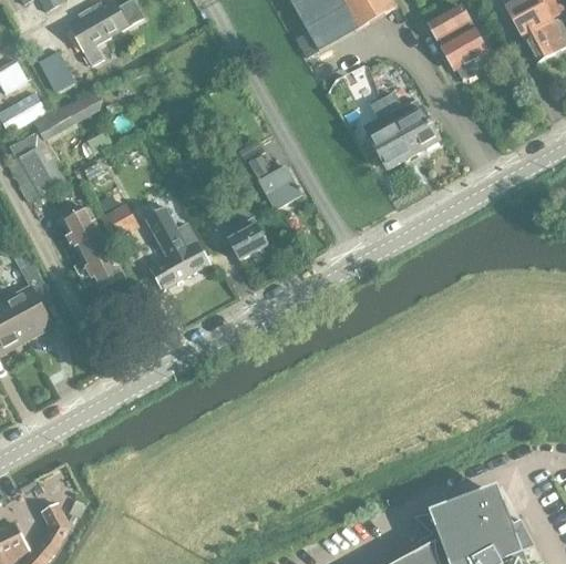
[(39,0),(45,12),(61,2),(60,0),(20,0),(22,3),(29,0),(39,0)]
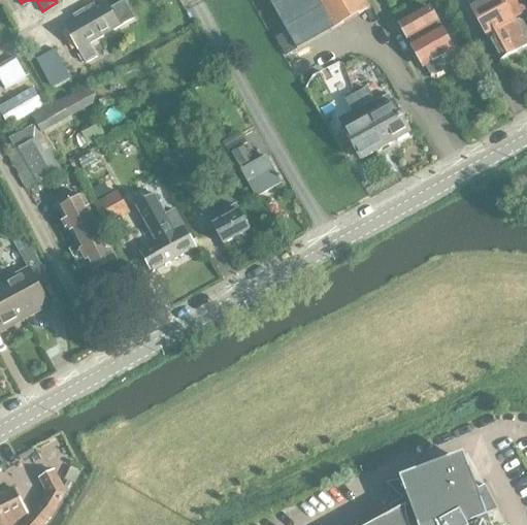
[(100,35),(134,17),(124,0),(119,0),(109,5),(106,0),(103,0),(95,4),(93,0),(83,6),(100,35)]
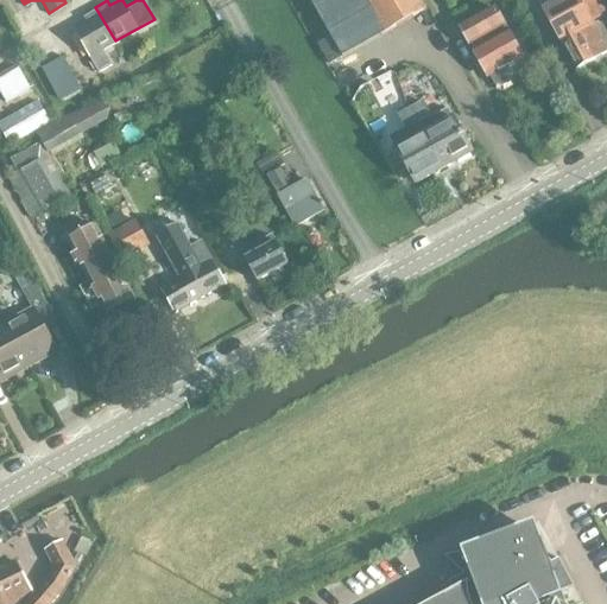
[(381,32),(362,0),(310,0),(341,53),(381,32)]
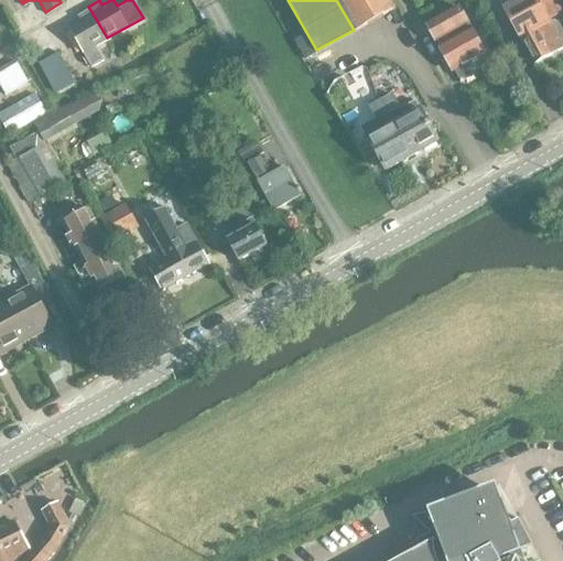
[(394,8),(390,0),(337,0),(354,30),(394,8)]
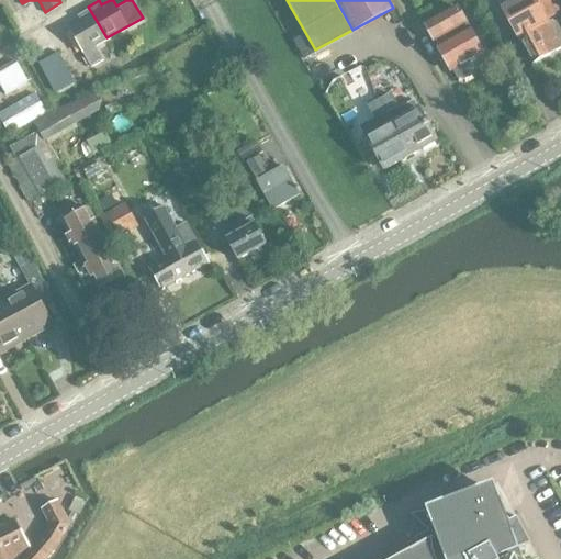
[(513,0),(501,7),(530,62),(560,45),(536,0),(513,0)]
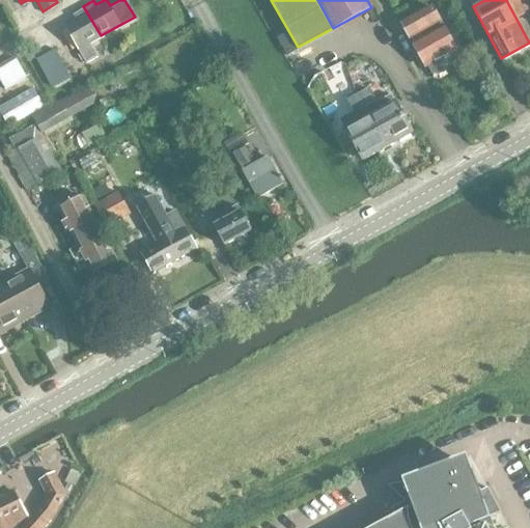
[(513,0),(520,12),(529,7),(529,0),(513,0)]
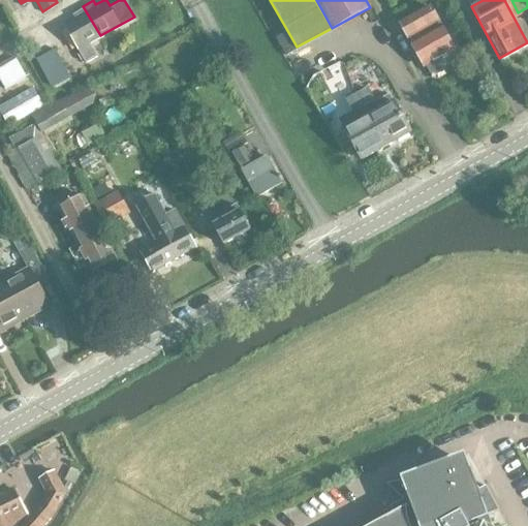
[(454,49),(428,2),(398,20),(424,65),(426,64),(429,70),(435,72),(442,69),(445,62),(441,56),(454,49)]
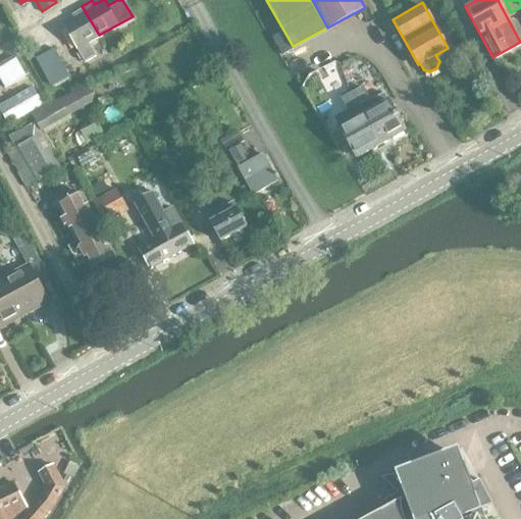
[(95,53),(88,41),(99,35),(82,6),(69,13),(71,17),(61,22),(84,59),(95,53)]
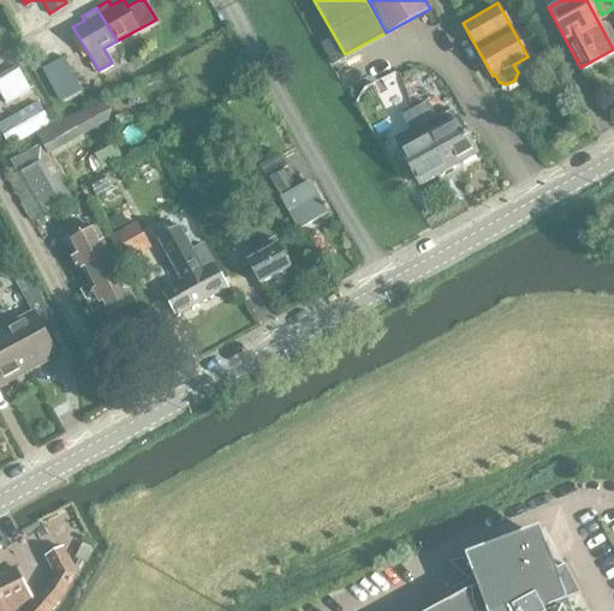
[(59,99),(81,87),(63,53),(40,66),(59,99)]
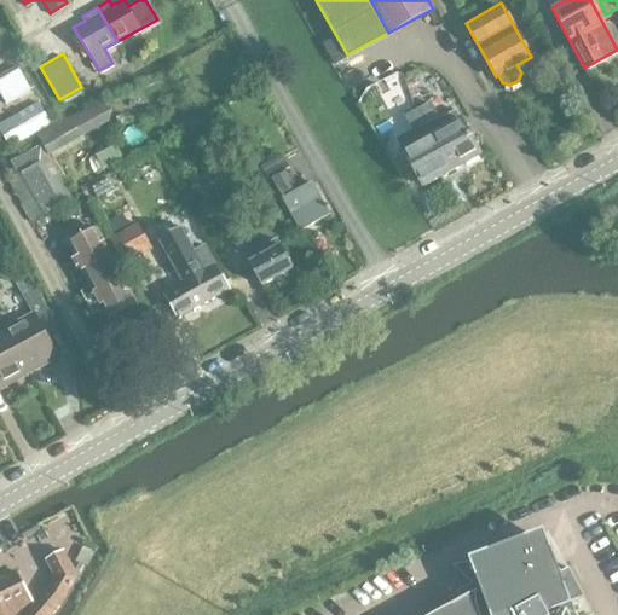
[(0,81),(7,97),(32,83),(22,64),(0,75),(0,81)]
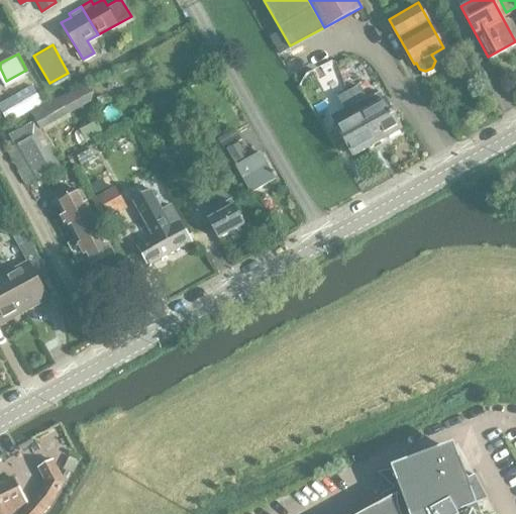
[(0,107),(7,120),(40,101),(31,84),(0,101),(0,107)]
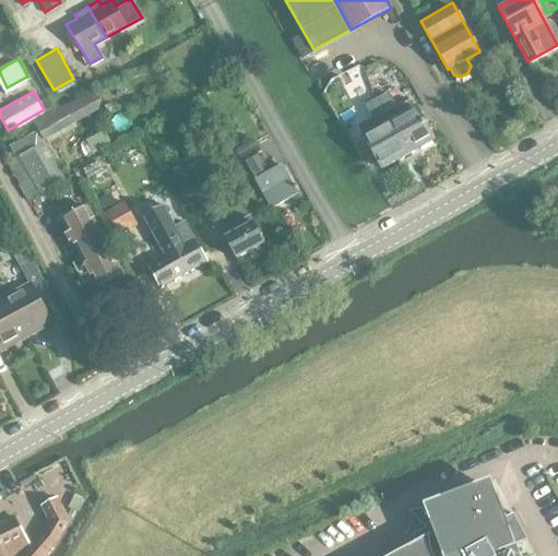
[(377,96),(407,152),(434,138),(411,97),(395,106),(388,91),(377,96)]
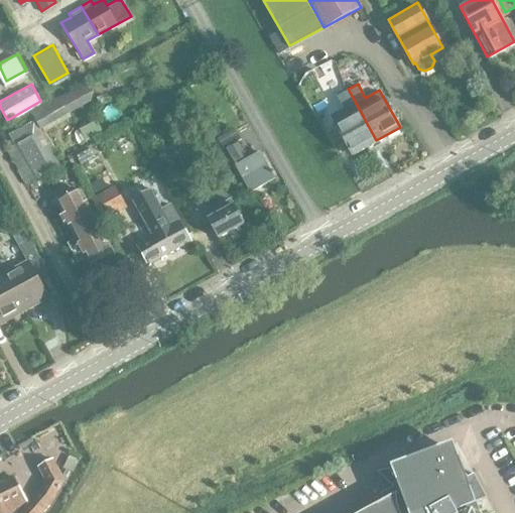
[(332,120),(335,124),(352,154),(376,140),(348,89),(337,95),(344,108),(346,112),(332,120)]
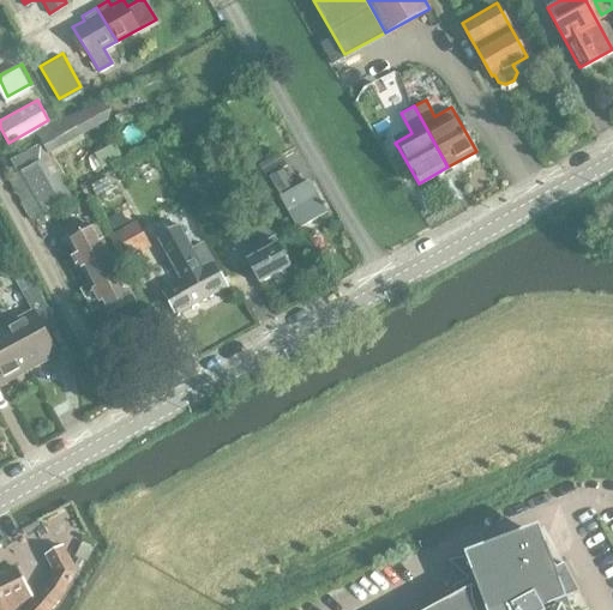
[(71,197),(40,140),(8,158),(16,170),(7,175),(31,218),(71,197)]
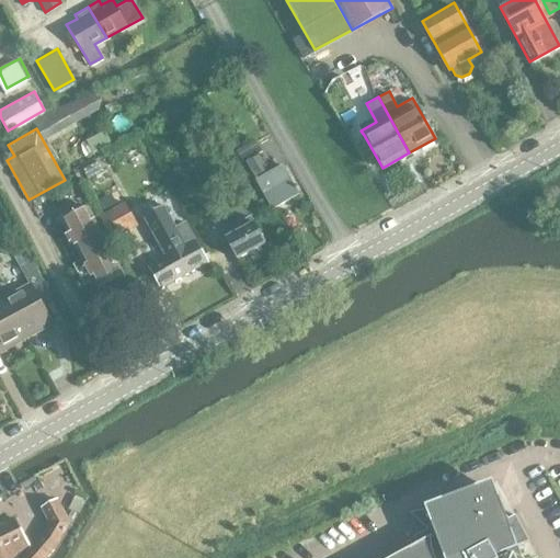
[(103,128),(80,141),(87,155),(111,141),(103,128)]
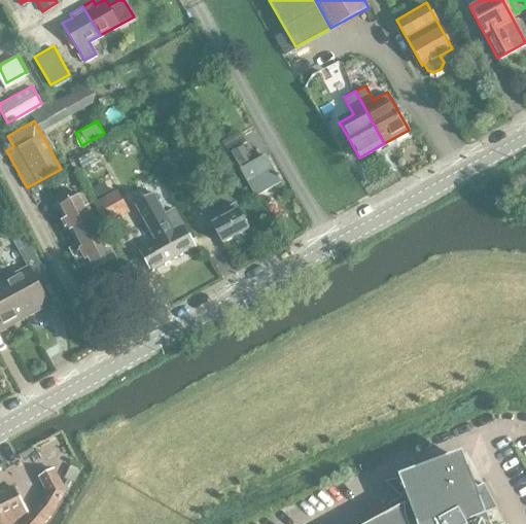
[(230,150),(255,195),(280,180),(277,176),(279,175),(277,172),(275,173),(265,154),(250,162),(247,155),(250,154),(243,143),(230,150)]
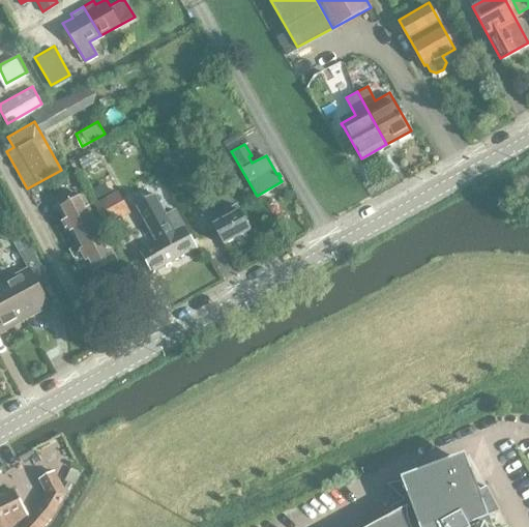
[(101,226),(129,211),(117,188),(89,203),(101,226)]
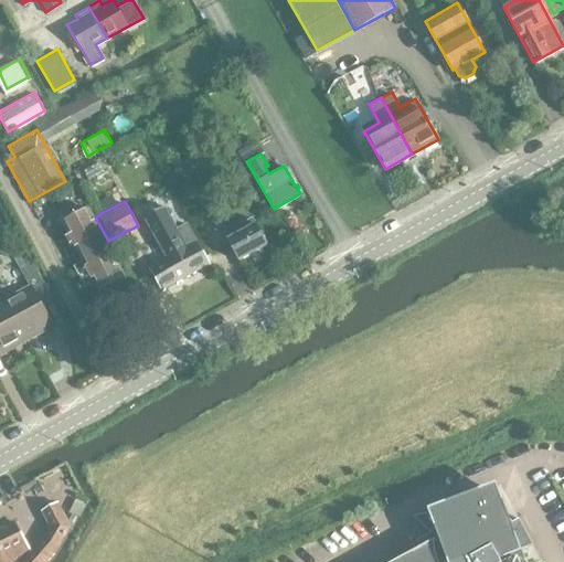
[(60,222),(80,260),(72,264),(80,278),(88,274),(96,288),(119,275),(84,208),(60,222)]
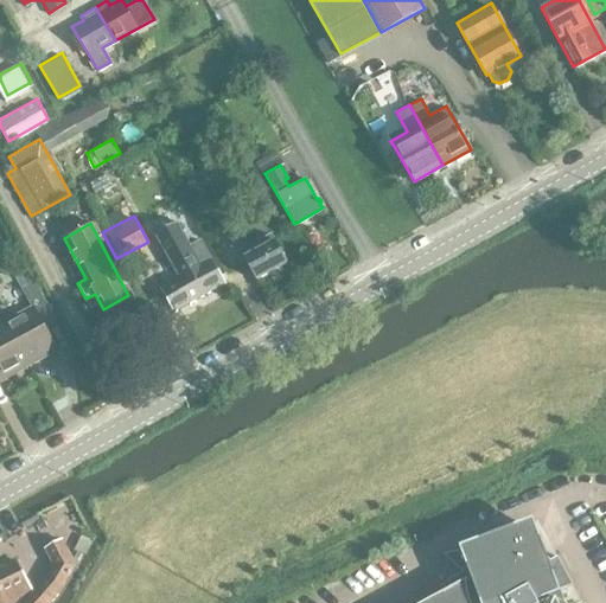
[(243,257),(256,280),(286,262),(263,224),(252,231),(261,248),(243,257)]
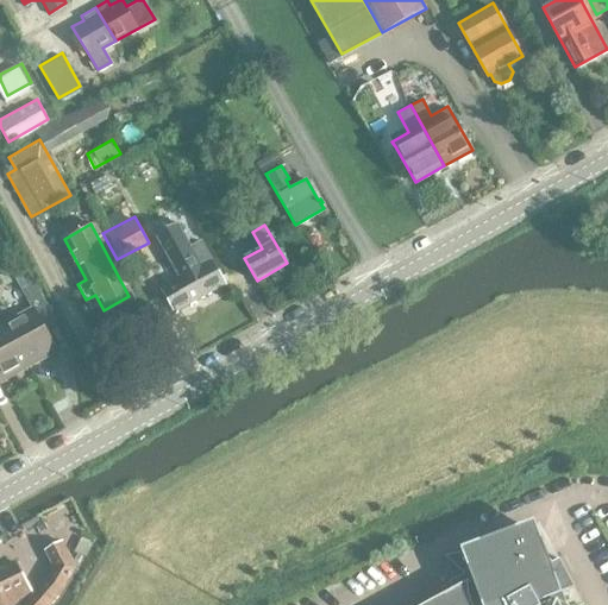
[(225,283),(199,237),(168,254),(179,275),(162,284),(177,312),(225,283)]
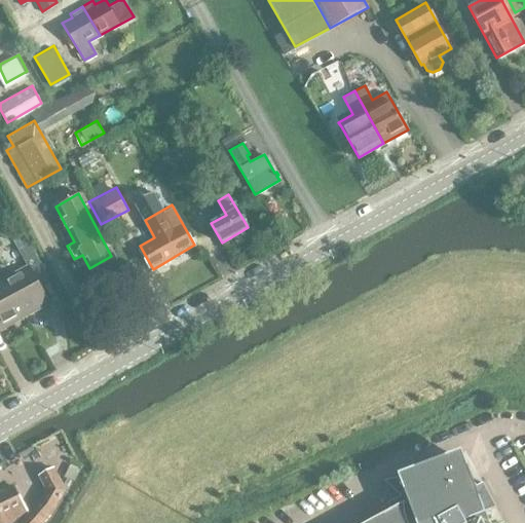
[(2,228),(0,229),(0,248),(10,243),(2,228)]
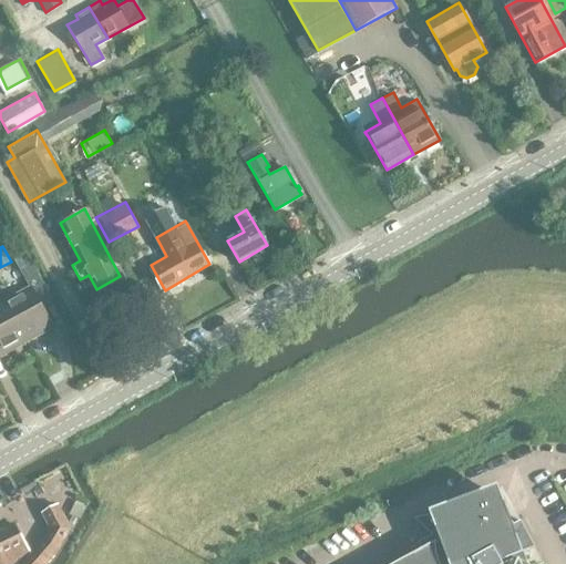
[(27,282),(39,275),(27,250),(13,258),(27,282)]
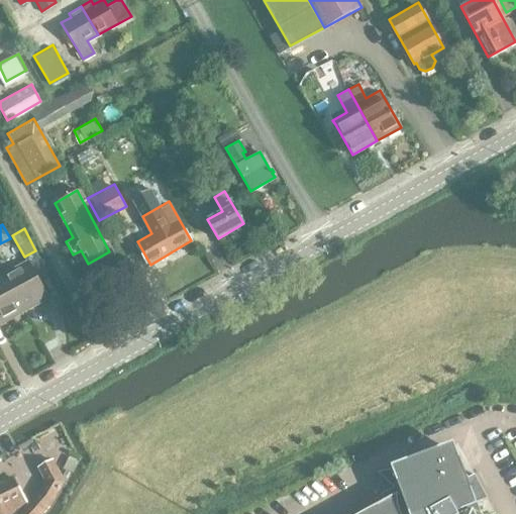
[(98,283),(120,271),(110,253),(89,266),(98,283)]
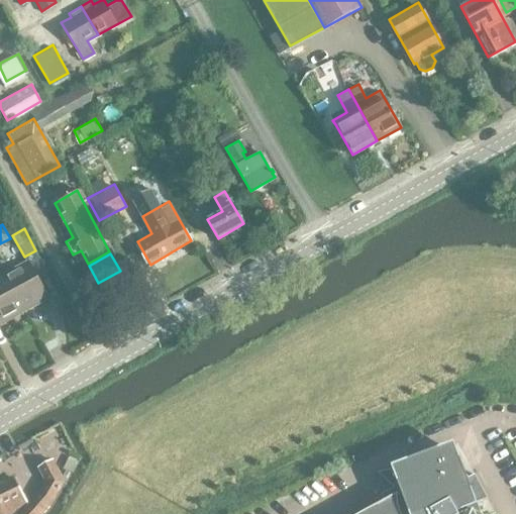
[(27,261),(4,274),(24,309),(46,296),(27,261)]
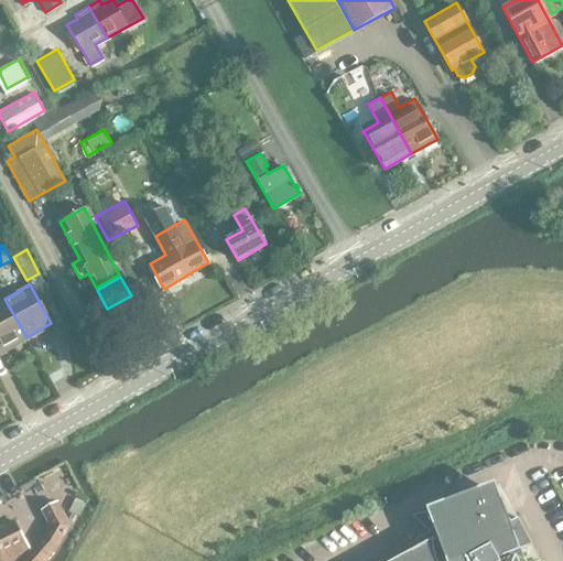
[(26,337),(4,299),(0,301),(0,349),(1,352),(26,337)]
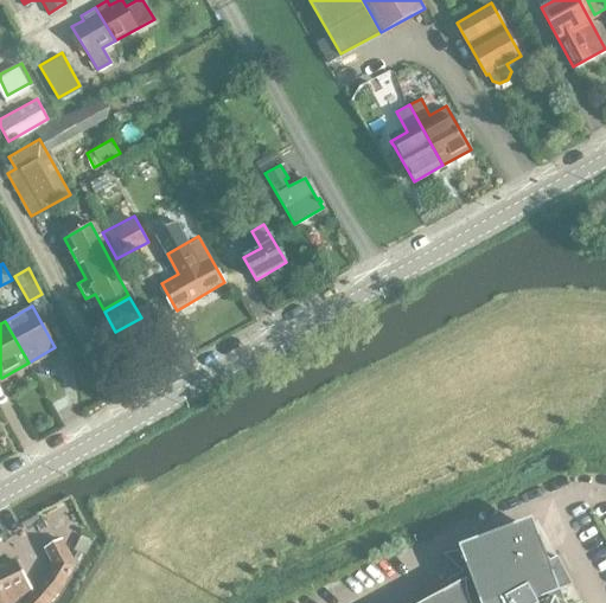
[(421,602),(559,602),(555,597),(563,600),(559,588),(572,583),(556,555),(548,558),(546,555),(542,551),(538,547),(535,545),(530,543),(527,541),(528,538),(517,536),(517,539),(512,538),(508,539),(503,539),(489,543),(485,533),(466,544),(467,547),(442,552),(461,570),(446,578),(451,588),(421,602)]
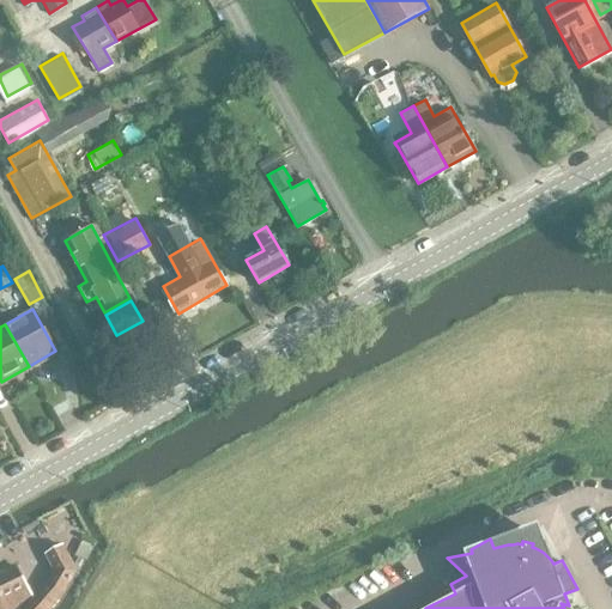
[(62,543),(44,553),(53,570),(49,577),(31,597),(14,564),(0,571),(0,597),(5,608),(46,608),(77,568),(62,543)]
